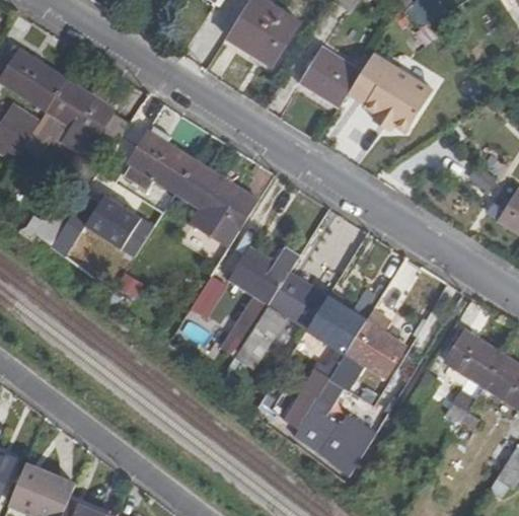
[(248,0),(229,30),(275,60),(302,16),(275,0),(248,0)]
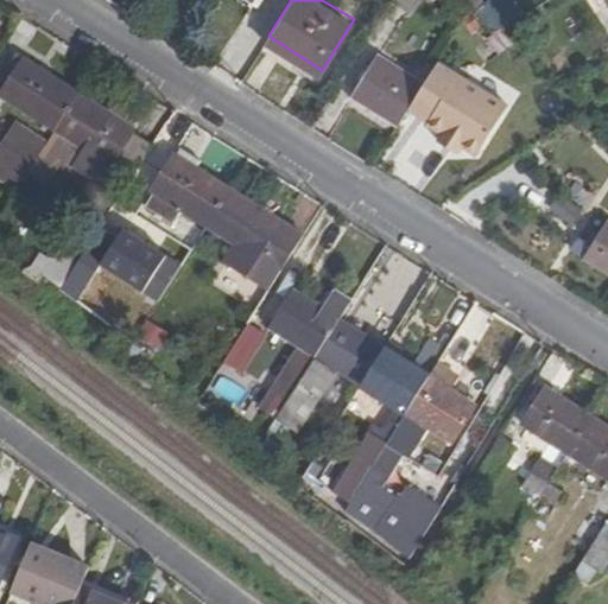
[(505,33),(491,19),(467,45),(481,58),(505,33)]
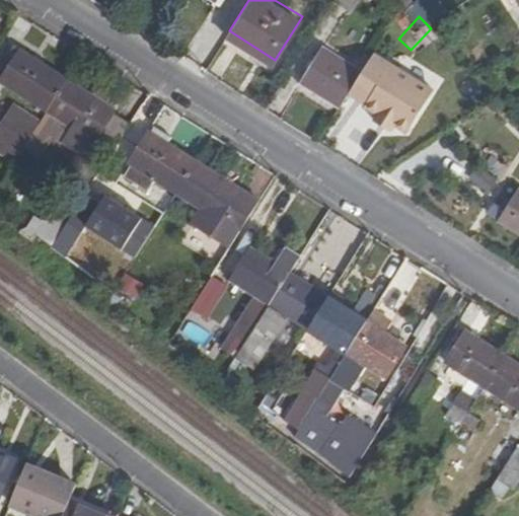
[(0,80),(40,104),(47,109),(67,78),(15,45),(0,68),(0,80)]
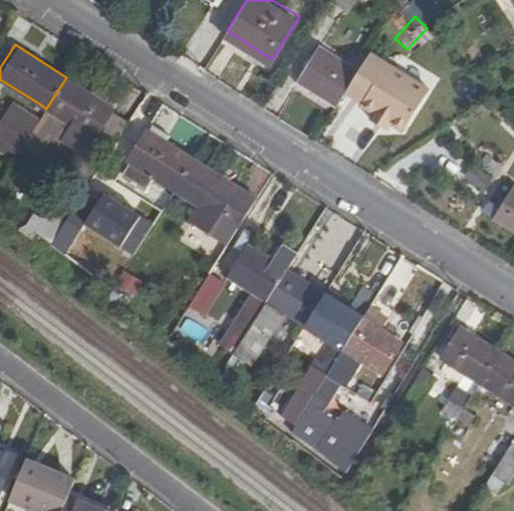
[(348,81),(342,89),(359,100),(358,102),(370,110),(387,120),(400,129),(427,87),(368,50),(348,81)]
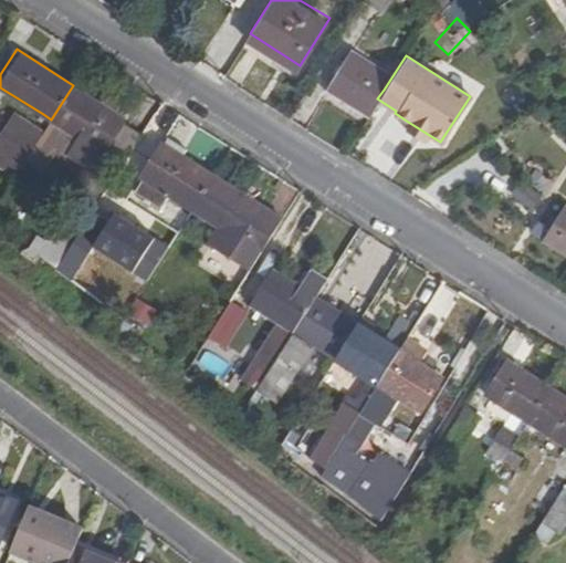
[(315,103),(357,129),(377,98),(384,90),(343,62),(315,103)]
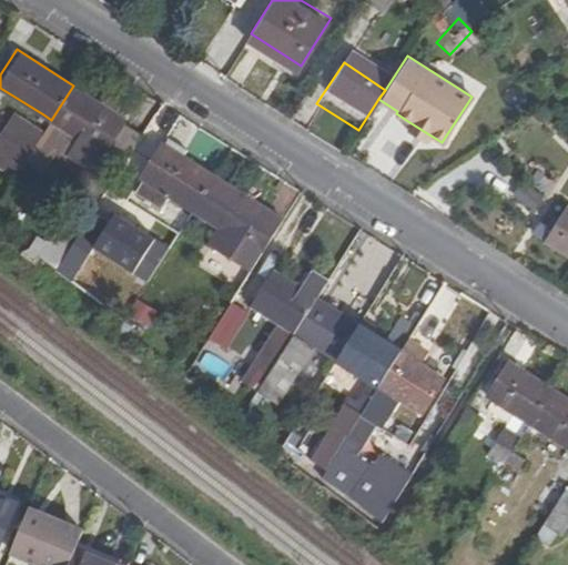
[(124,119),(73,86),(51,120),(83,140),(99,149),(103,152),(124,119)]
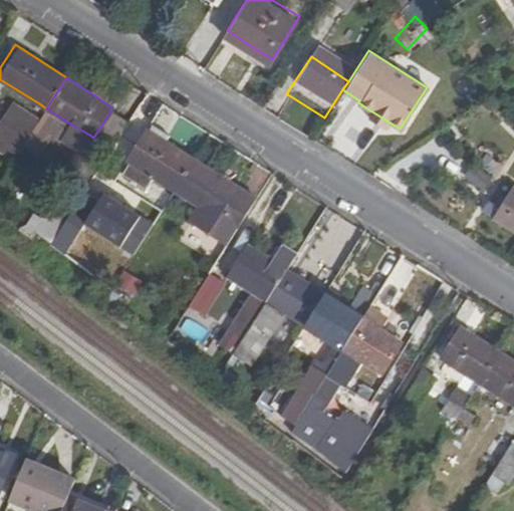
[(0,111),(0,128),(23,144),(30,134),(46,108),(39,103),(28,119),(5,105),(0,111)]
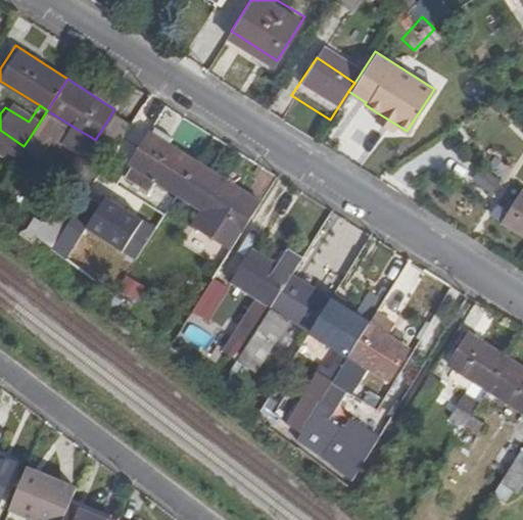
[(393,123),(377,112),(373,119),(389,129),(393,123)]
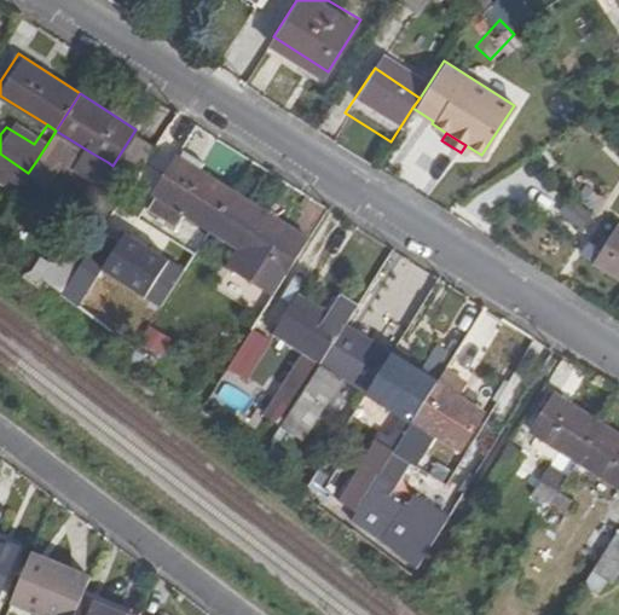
[(183,210),(209,227),(233,190),(197,167),(202,161),(185,150),(180,157),(177,154),(152,191),(156,192),(183,210)]
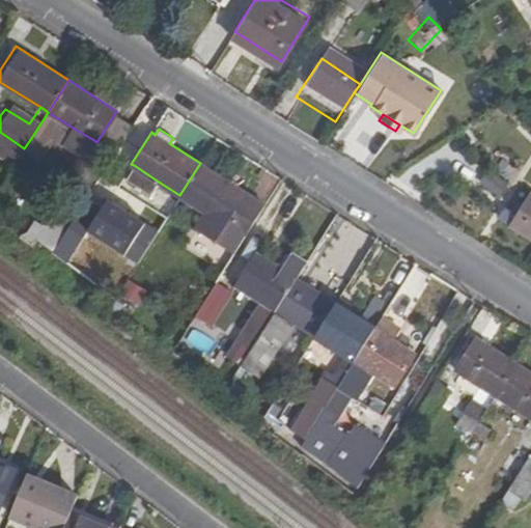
[(83,154),(92,139),(78,131),(68,144),(83,154)]
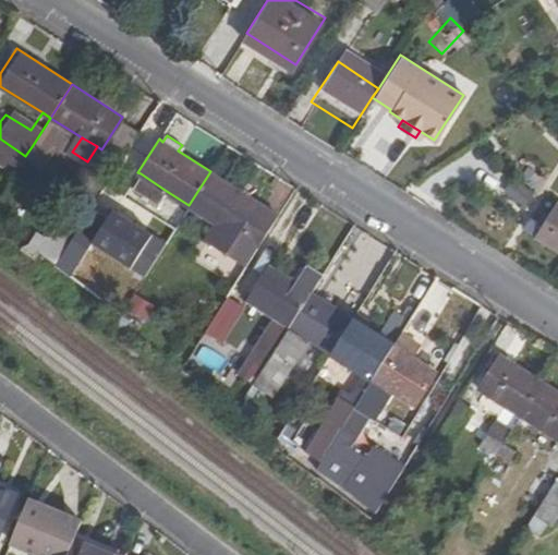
[(46,155),(33,145),(25,156),(39,165),(46,155)]
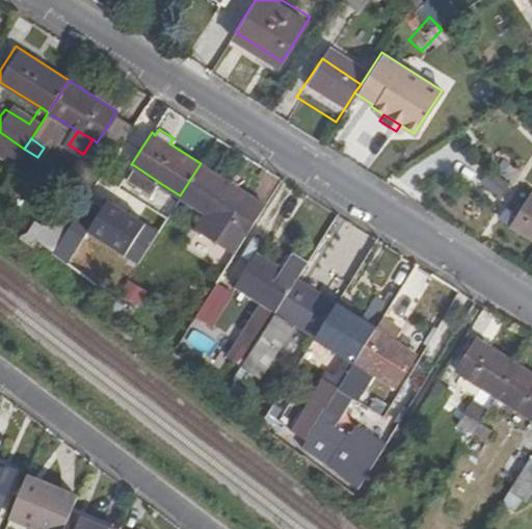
[(196,230),(233,254),(265,202),(250,192),(249,194),(201,163),(180,195),(206,213),(196,230)]
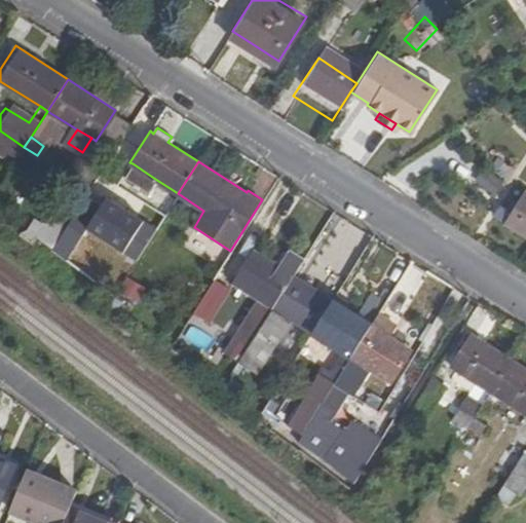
[(148,190),(155,179),(133,163),(125,175),(148,190)]
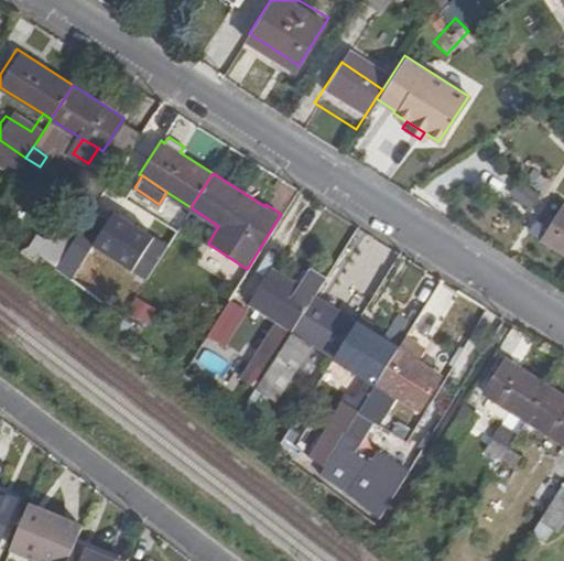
[(525,228),(563,251),(563,205),(548,226),(534,217),(525,228)]
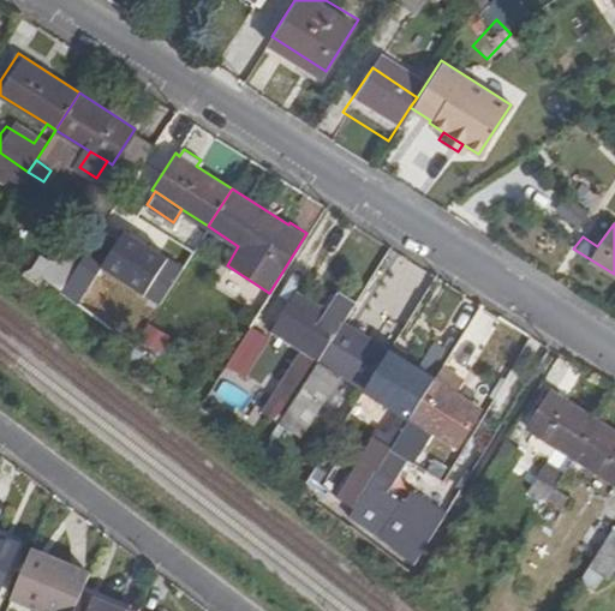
[(168,251),(185,262),(193,249),(175,239),(168,251)]
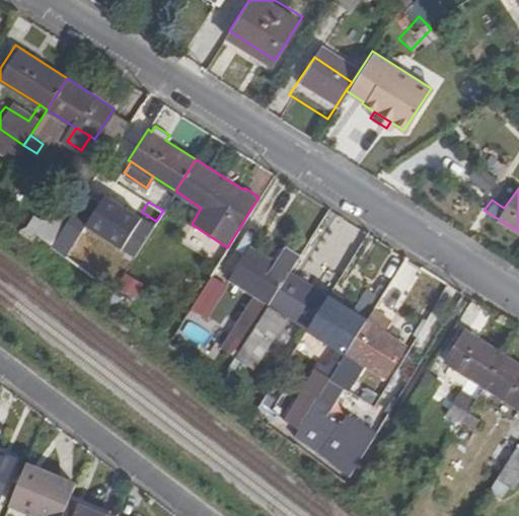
[(33,229),(39,231),(52,241),(66,219),(49,208),(33,229)]
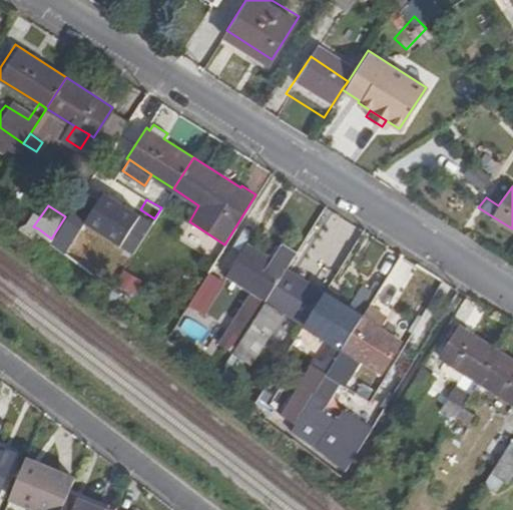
[(83,218),(70,209),(65,216),(51,238),(64,249),(83,218)]
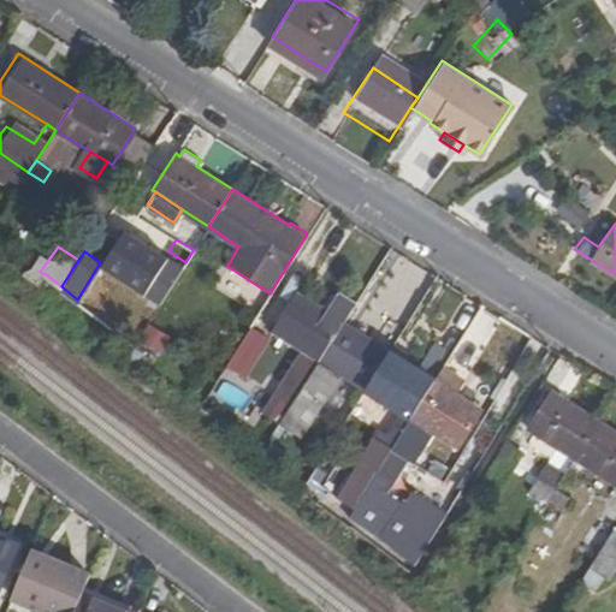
[(273,328),(320,358),(342,322),(354,304),(336,292),(324,312),(309,302),(314,295),(304,287),(298,295),(296,292),(273,328)]
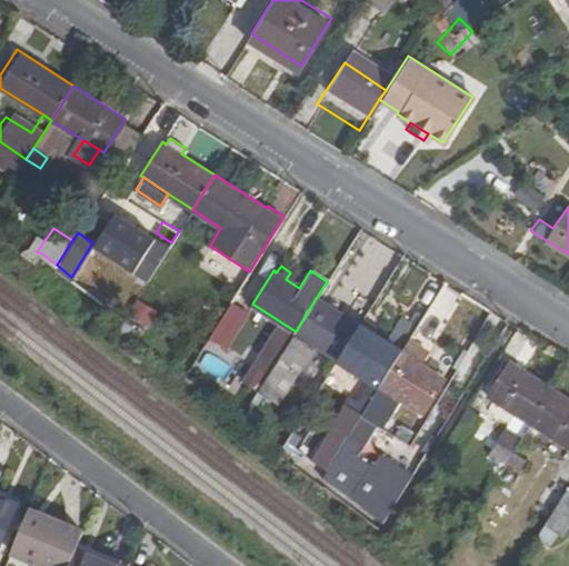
[(345,317),(316,298),(296,331),(338,358),(359,325),(373,300),(360,291),(345,317)]
